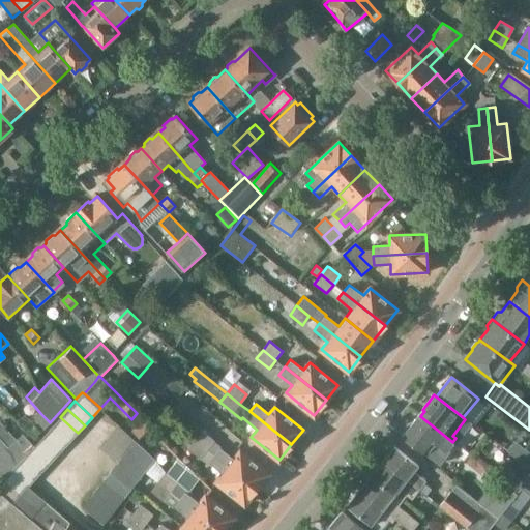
[(194,433),(190,436),(257,488),(268,473),(240,450),(234,459),(219,447),(221,445),(214,441),(201,431),(204,425),(188,412),(180,421),(194,433)]
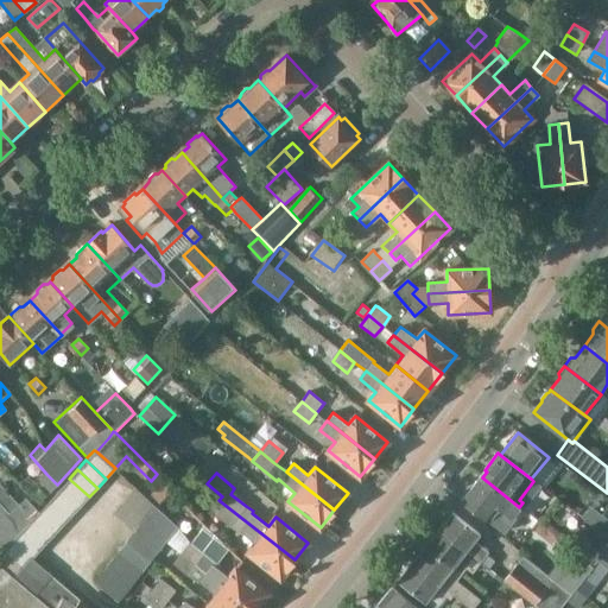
[(57,485),(46,474),(39,481),(50,492),(57,485)]
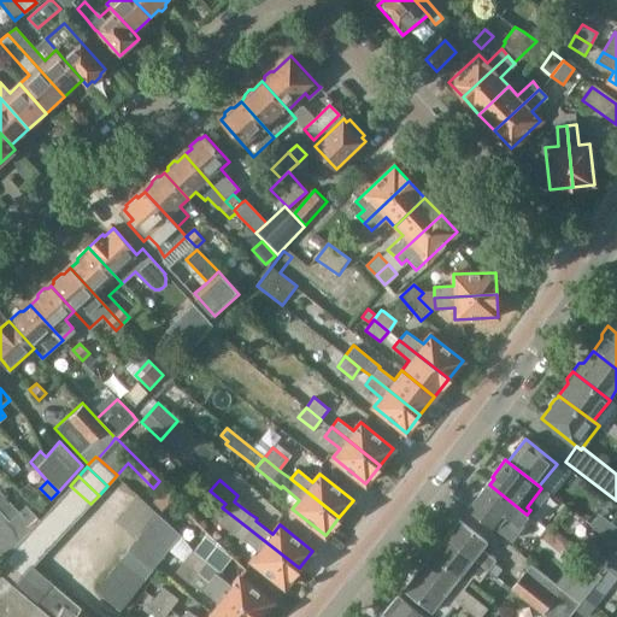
[(468,507),(494,528),(505,515),(515,522),(519,516),(523,518),(527,515),(489,485),(485,491),(482,489),(480,492),(475,493),(470,498),(470,504),(468,507)]
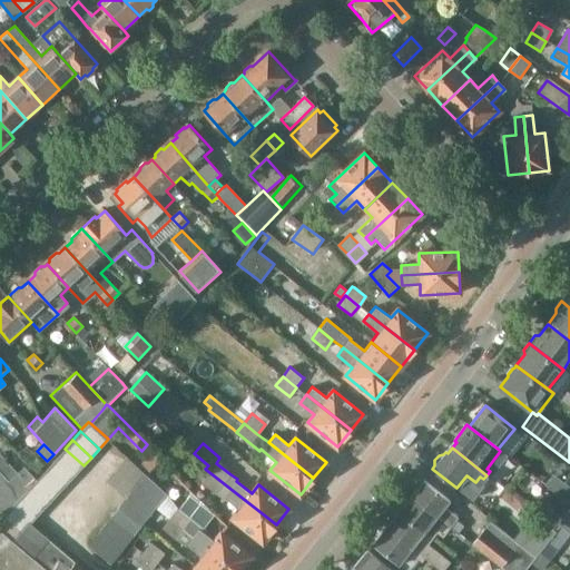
[(65,449),(57,457),(76,474),(84,465),(65,449)]
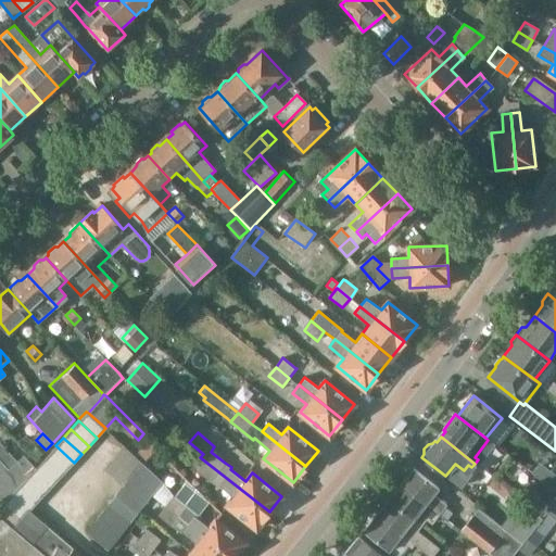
[(150,441),(140,451),(148,459),(158,449),(150,441)]
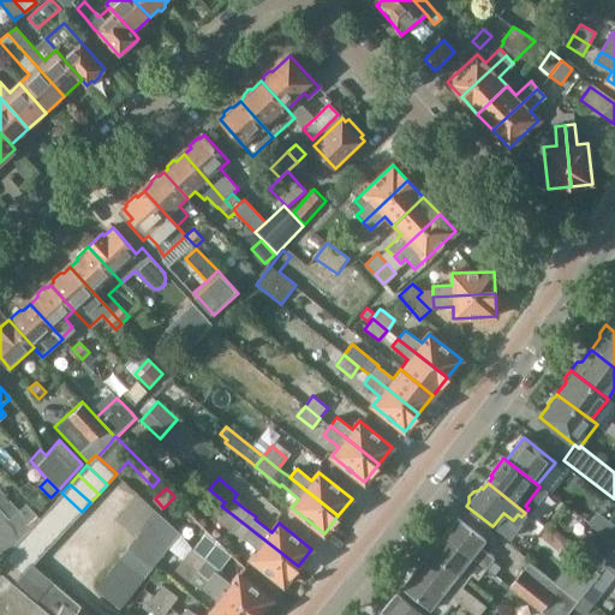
[(73,520),(82,512),(61,493),(53,502),(73,520)]
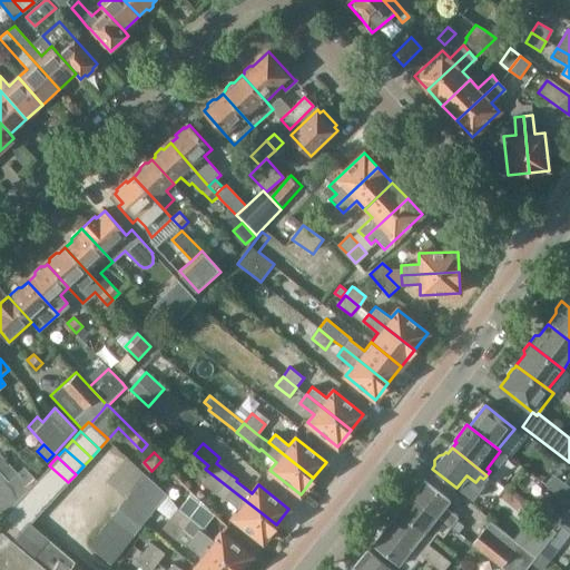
[(0,461),(0,470),(22,494),(26,491),(33,482),(37,479),(26,465),(18,473),(5,458),(0,461)]
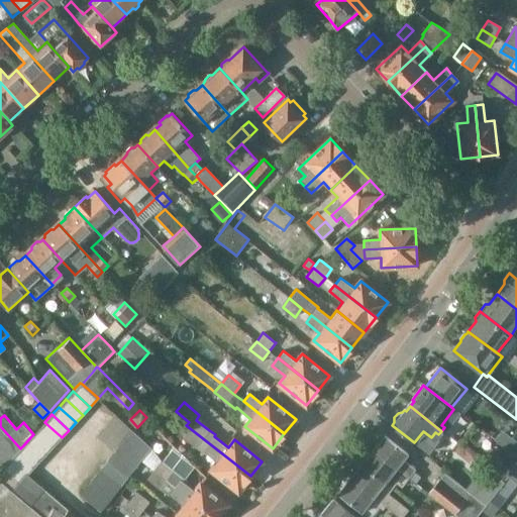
[(44,422),(37,430),(55,445),(62,437),(44,422)]
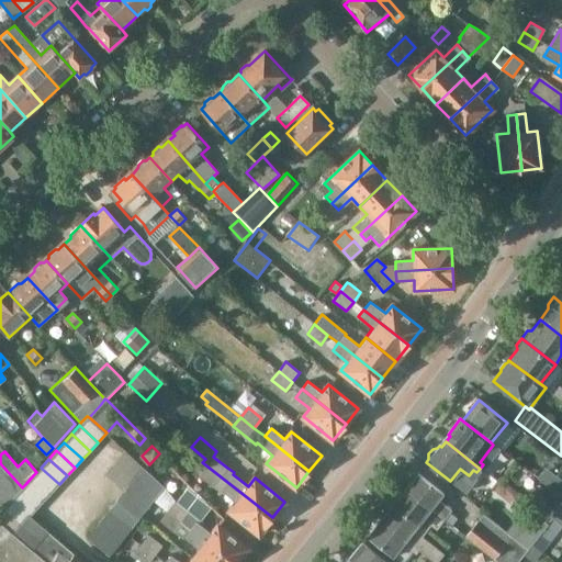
[(229,510),(259,535),(272,517),(202,462),(193,472),(198,475),(212,486),(218,492),(221,490),(236,502),(229,510)]
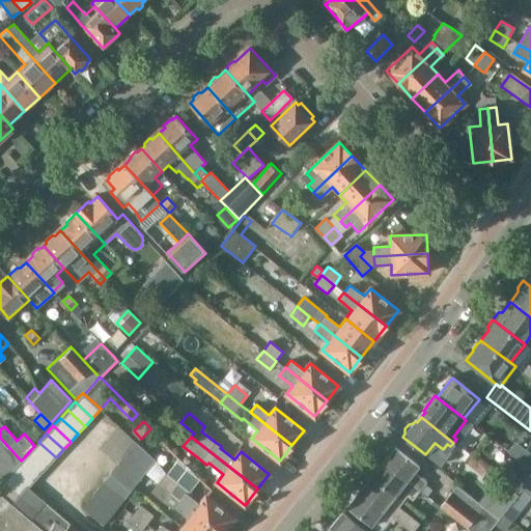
[(21,460),(0,438),(0,467),(8,475),(9,474),(17,466),(21,460)]
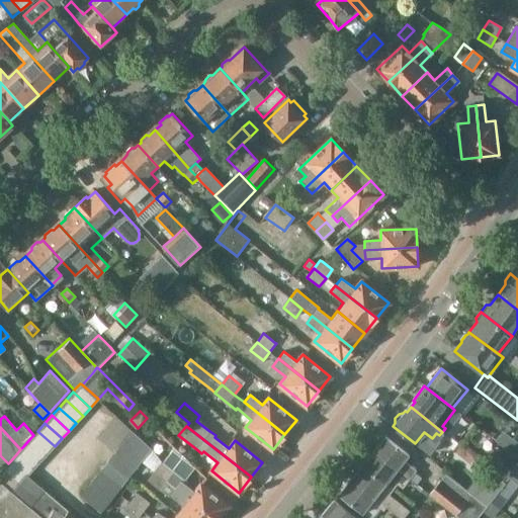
[(131,430),(121,441),(143,457),(150,447),(131,430)]
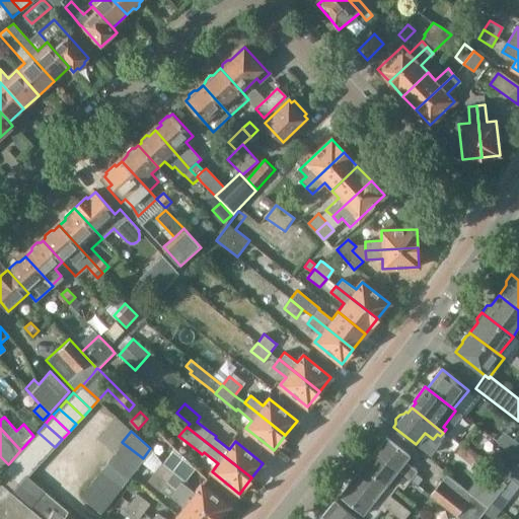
[(48,455),(55,447),(38,432),(33,436),(30,439),(48,455)]
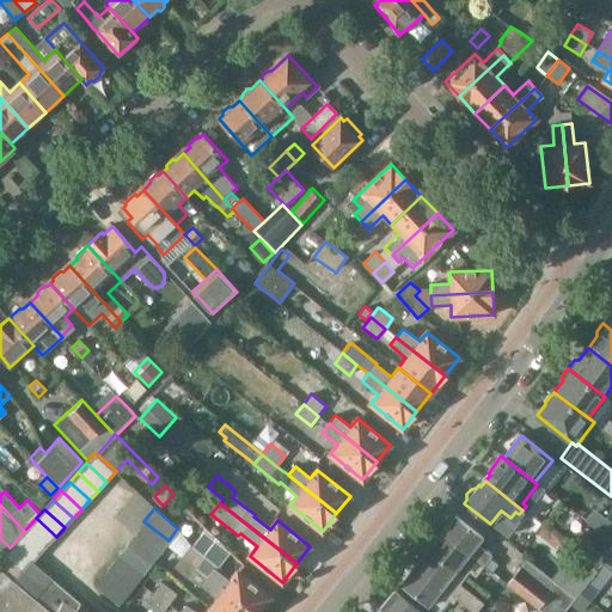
[(592,513),(586,520),(611,539),(611,538),(611,521),(599,512),(592,513)]
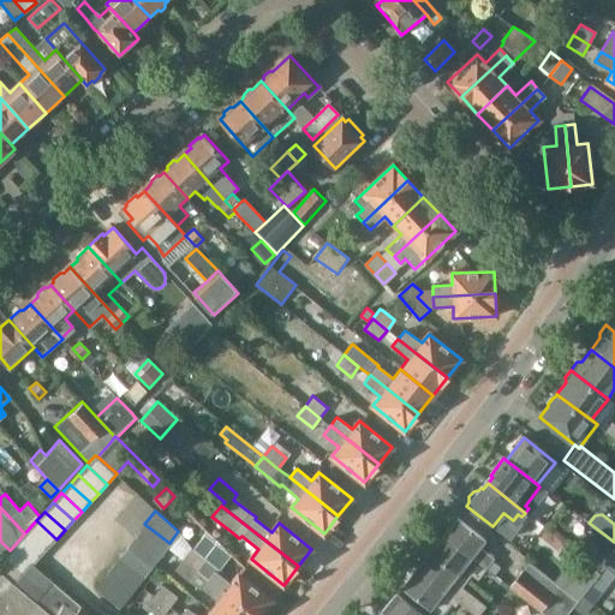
[(447,530),(442,535),(484,567),(491,557),(478,547),(484,539),(457,518),(455,519),(451,519),(446,525),(447,530)]
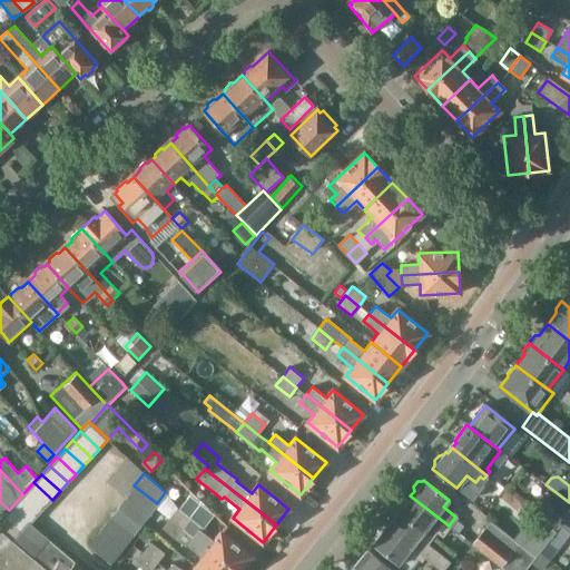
[(52,500),(33,482),(26,491),(45,508),(52,500)]
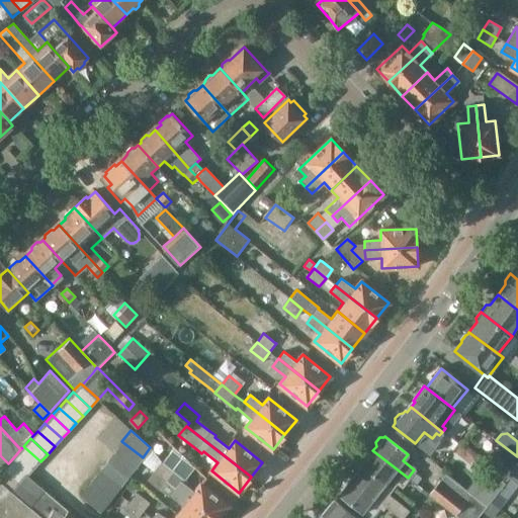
[(115,450),(136,466),(143,457),(121,441),(115,450)]
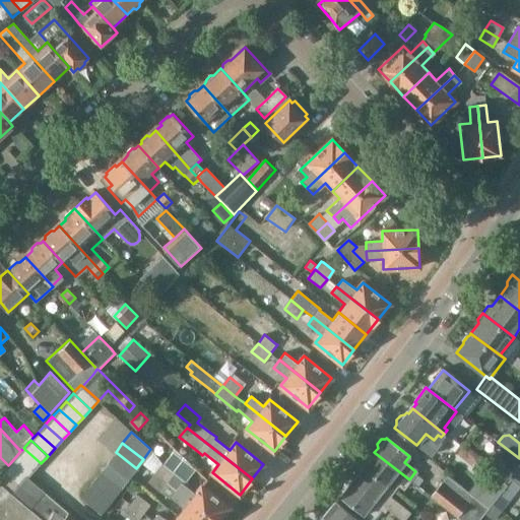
[(23,448),(20,451),(16,456),(33,472),(41,463),(23,448)]
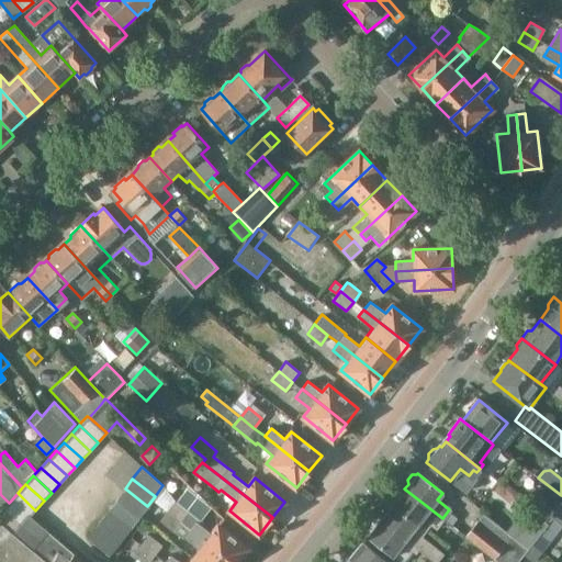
[(139,516),(147,506),(125,489),(117,497),(139,516)]
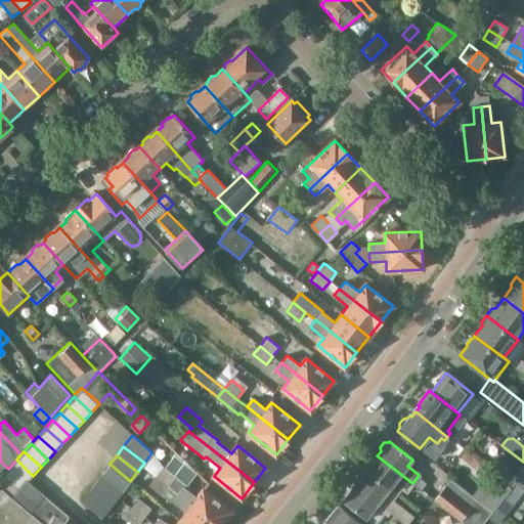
[(401,489),(405,493),(412,483),(377,455),(374,461),(370,459),(365,466),(366,469),(365,470),(397,494),(401,489)]
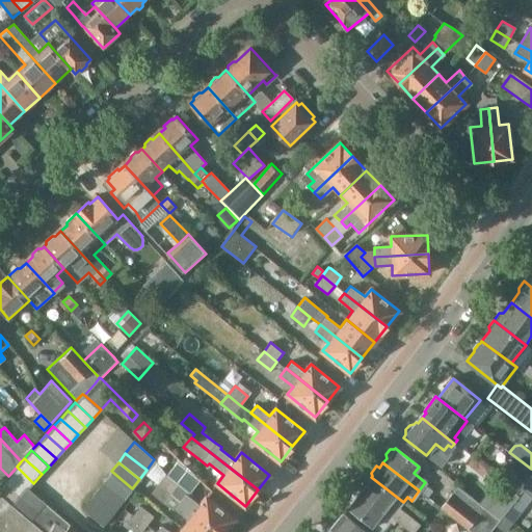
[(33,483),(17,467),(9,475),(27,490),(33,483)]
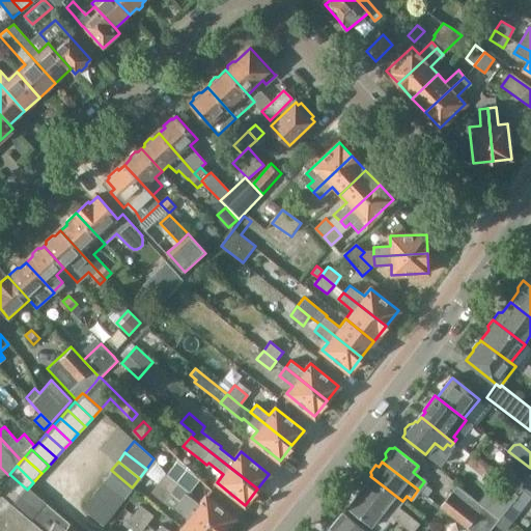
[(0,481),(1,483),(3,481),(8,475),(0,467),(0,481)]
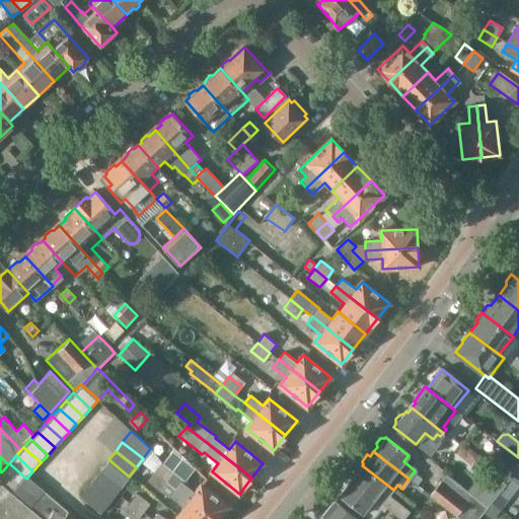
[(123,485),(129,476),(108,459),(102,468),(123,485)]
